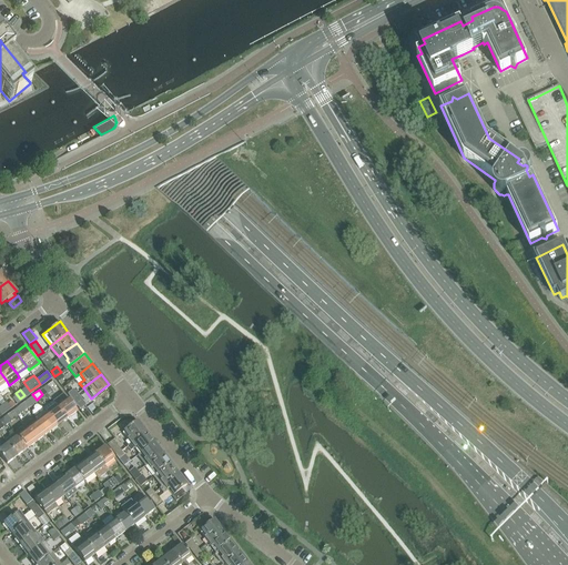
[(62,392),(52,400),(67,417),(77,410),(67,396),(62,392)]
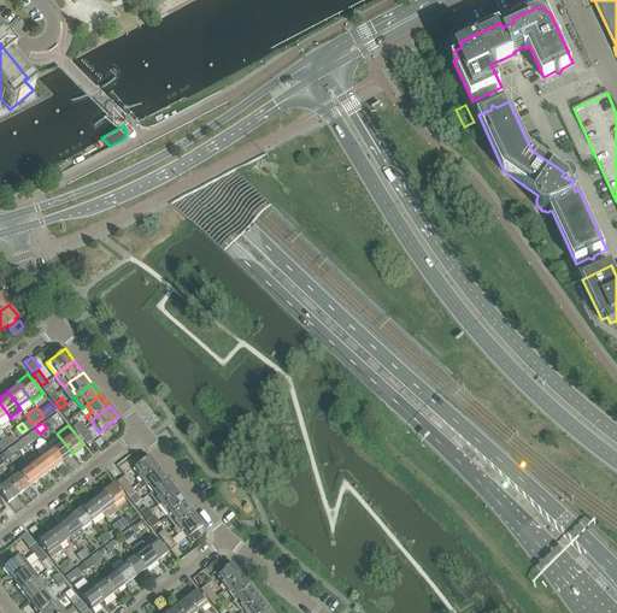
[(83,426),(77,431),(86,442),(92,437),(83,426)]
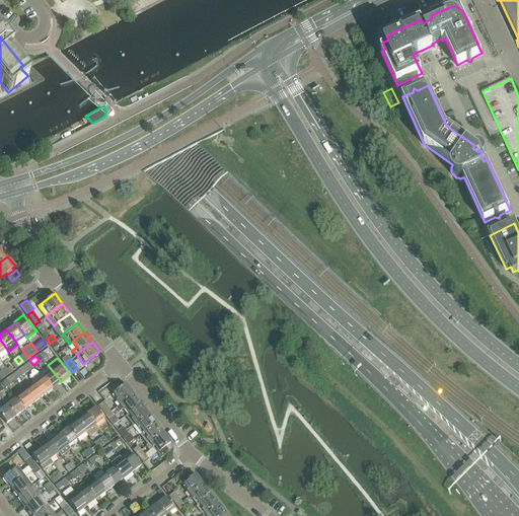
[(20,367),(24,371),(33,365),(29,360),(20,367)]
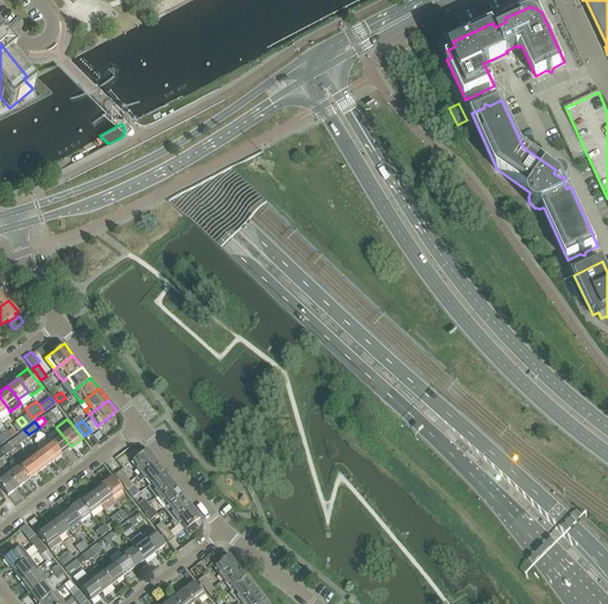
[(61,453),(71,446),(56,427),(45,436),(46,437),(61,453)]
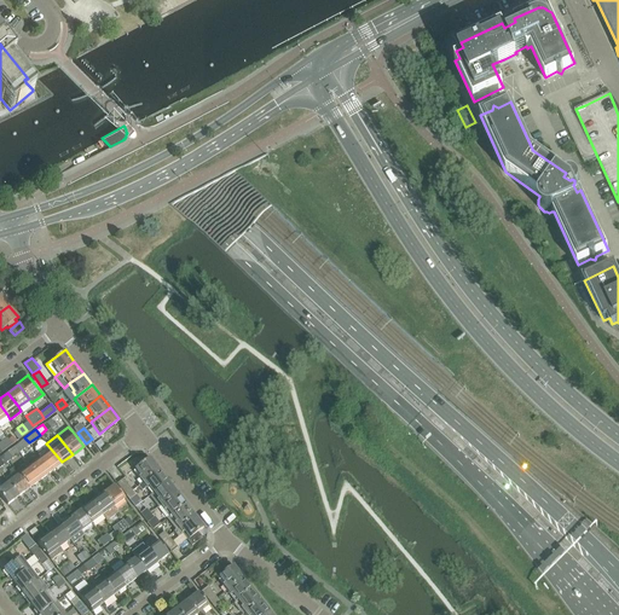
[(18,451),(29,442),(24,437),(13,446),(18,451)]
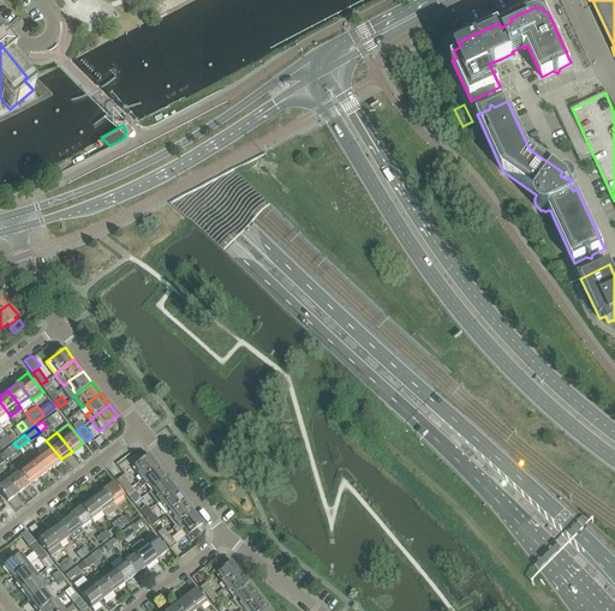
[(51,467),(61,459),(47,442),(37,450),(51,467)]
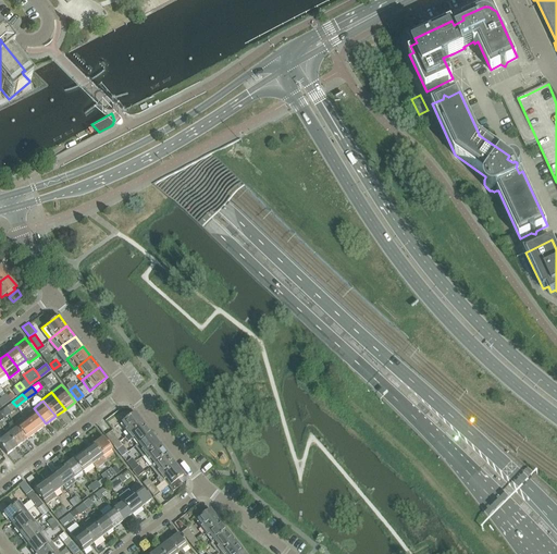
[(7,414),(16,406),(12,402),(2,408),(7,414)]
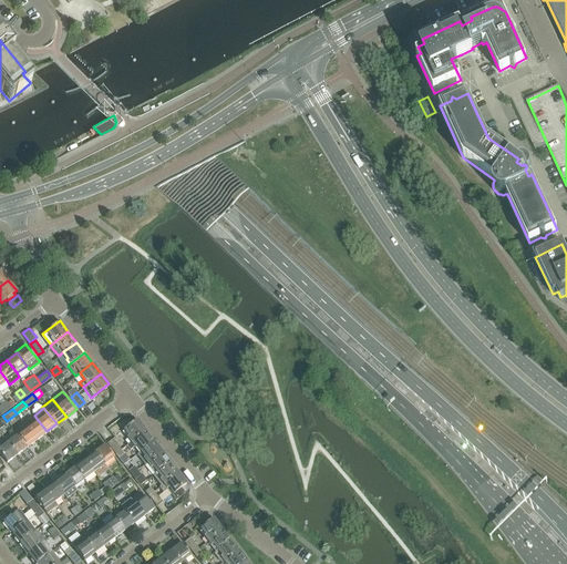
[(34,416),(23,422),(37,439),(47,431),(34,416)]
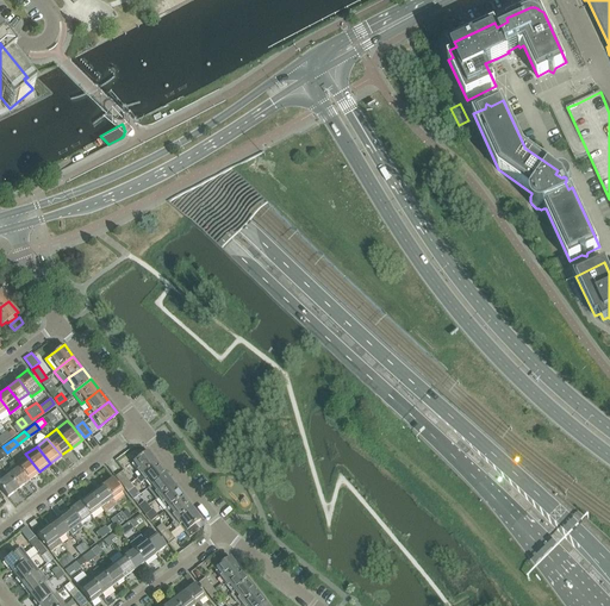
[(147,450),(134,461),(138,468),(137,469),(141,474),(156,462),(147,450)]
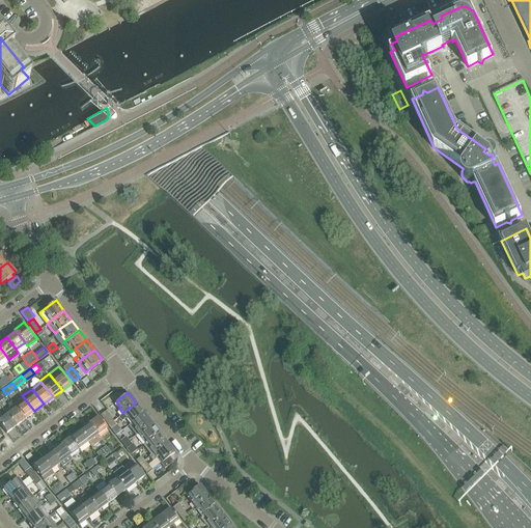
[(25,418),(34,411),(22,395),(14,403),(25,418)]
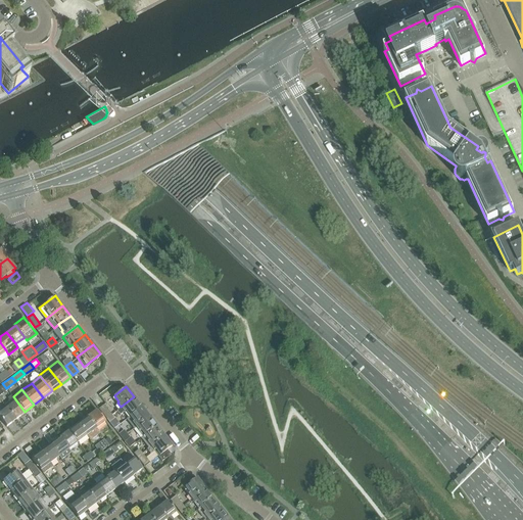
[(9,399),(4,404),(6,407),(15,418),(25,412),(13,396),(10,393),(7,396),(9,399)]
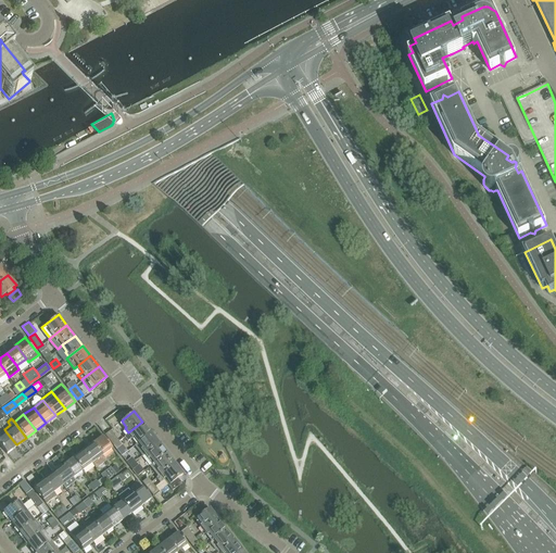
[(142,422),(128,432),(124,436),(127,440),(133,436),(138,441),(150,431),(142,422)]
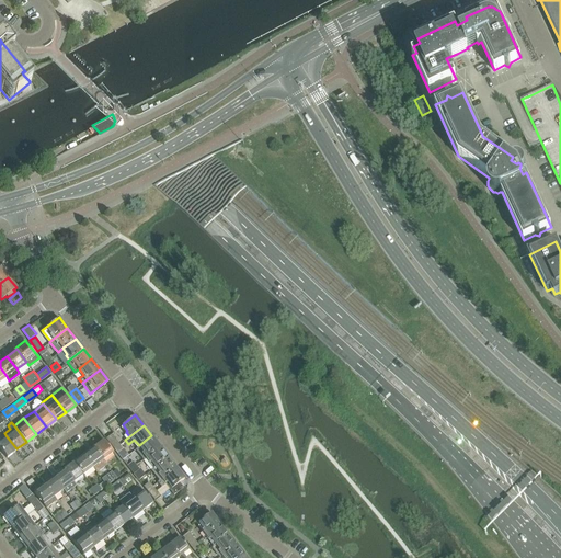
[(114,448),(119,444),(111,433),(105,437),(114,448)]
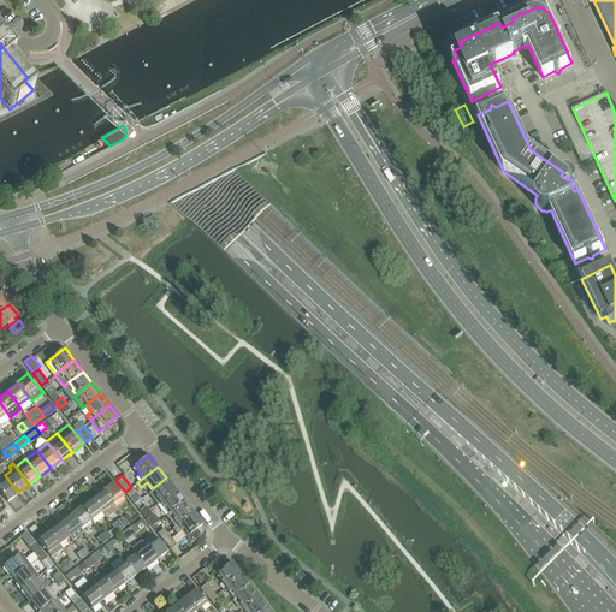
[(153,488),(149,492),(158,503),(159,501),(175,489),(166,477),(153,488)]
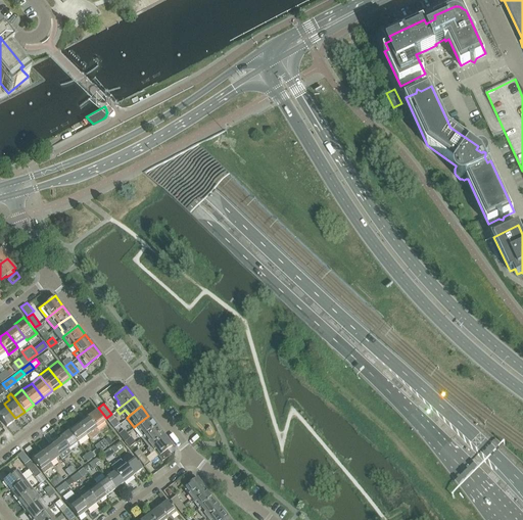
[(0,417),(6,425),(15,418),(6,407),(0,411),(0,417)]
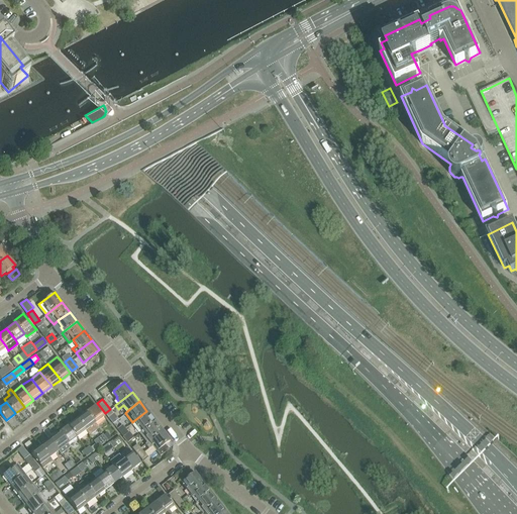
[(95,404),(86,411),(94,422),(103,415),(95,404)]
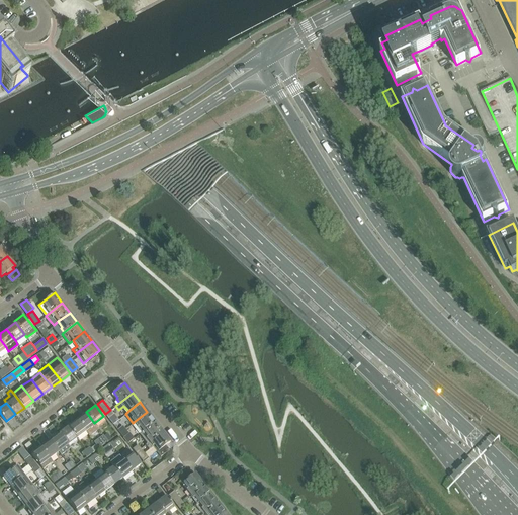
[(98,428),(94,423),(86,412),(77,419),(85,430),(89,434),(98,428)]
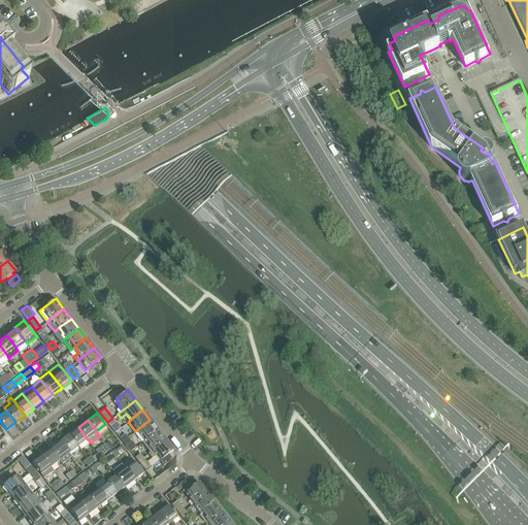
[(150,420),(136,430),(144,439),(158,429),(150,420)]
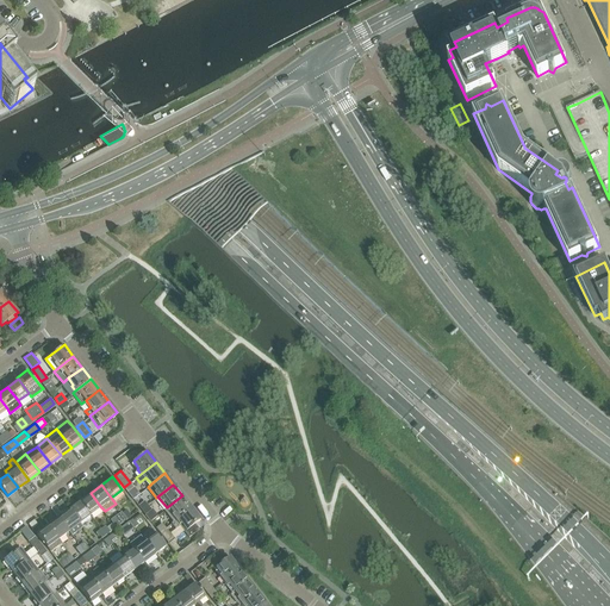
[(89,514),(100,506),(91,493),(80,500),(89,514)]
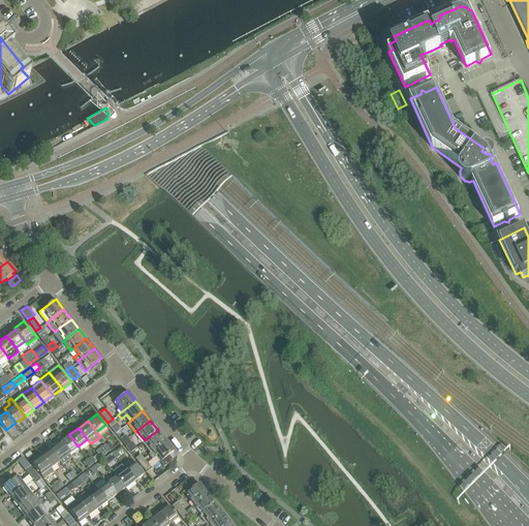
[(145,440),(143,442),(150,452),(165,440),(158,430),(145,440)]
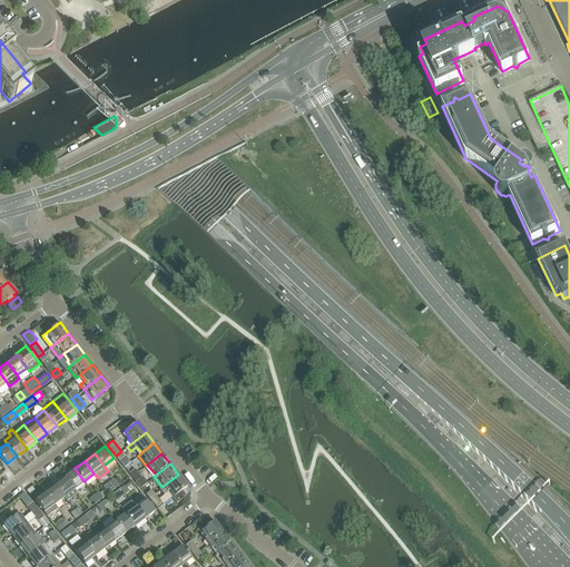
[(133,476),(138,471),(135,467),(129,471),(133,476)]
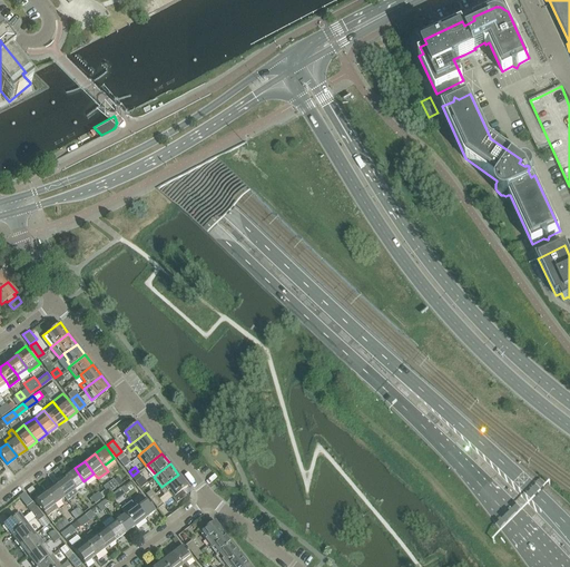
[(74,488),(84,481),(75,468),(65,476),(74,488)]
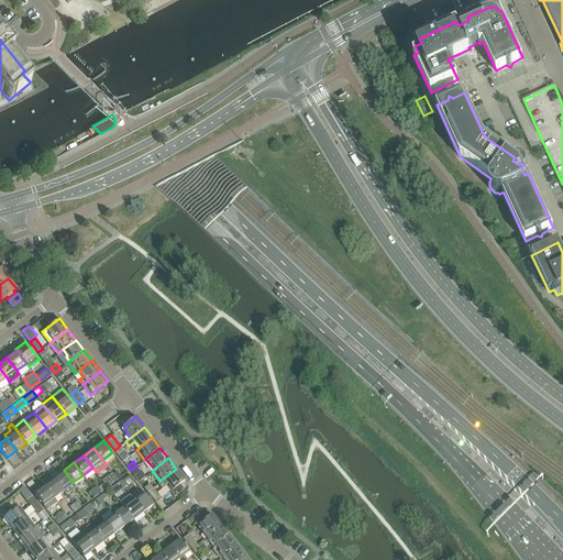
[(179,483),(185,479),(176,469),(159,481),(158,482),(162,486),(167,483),(170,487),(169,489),(174,494),(184,487),(179,483)]
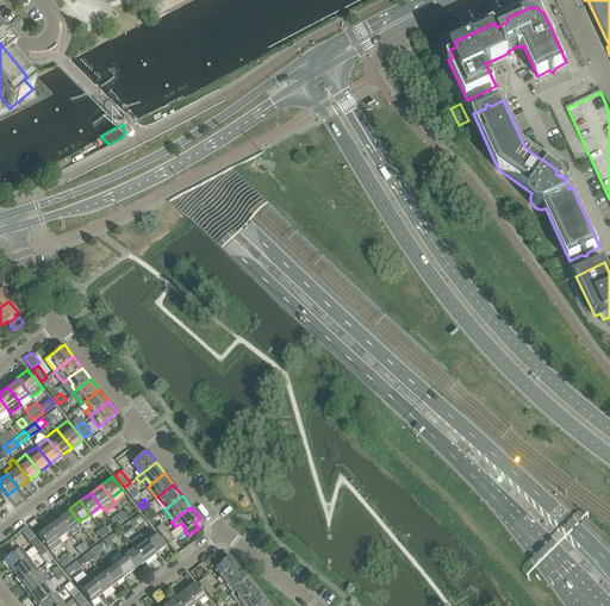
[(69,508),(58,517),(68,530),(72,533),(82,525),(79,522),(69,508)]
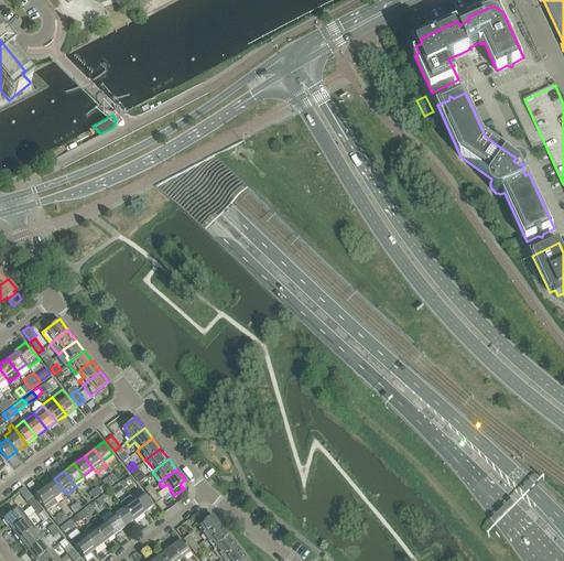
[(53,498),(63,491),(54,478),(44,485),(53,498)]
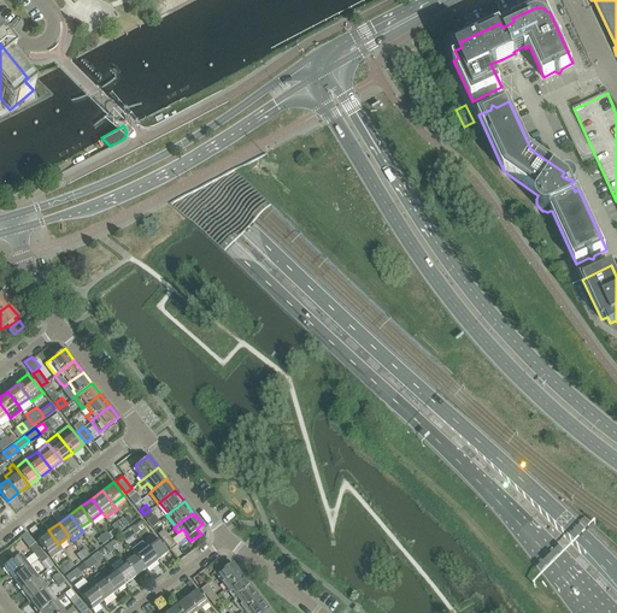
[(62,548),(58,544),(48,530),(37,538),(51,556),(62,548)]
